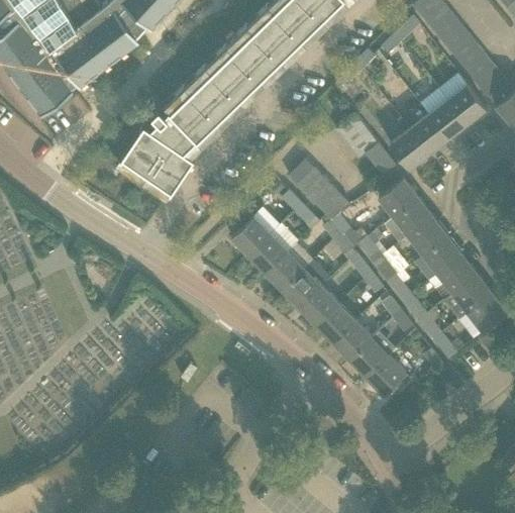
[(0,0),(0,53),(44,112),(77,88),(75,85),(81,81),(83,83),(142,37),(140,34),(150,23),(153,26),(178,0),(0,0)]
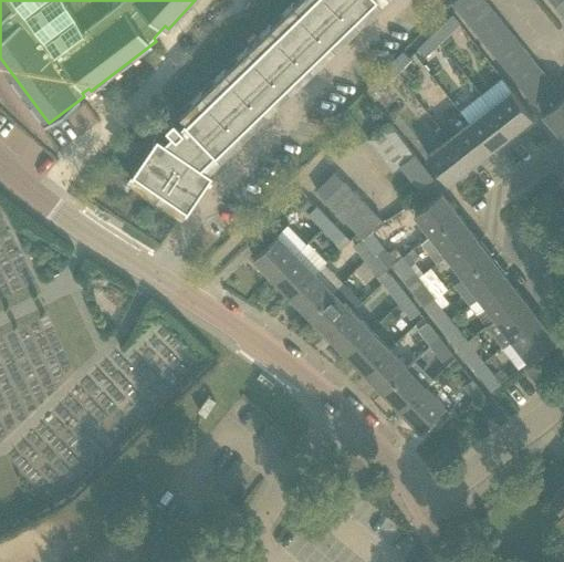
[(302,0),(296,6),(274,28),(251,50),(228,72),(206,94),(181,117),(187,123),(184,127),(177,121),(169,128),(174,133),(169,137),(166,141),(160,137),(131,181),(158,200),(186,219),(216,174),(213,173),(205,167),(218,155),(219,156),(242,133),(265,111),(289,89),(306,71),(311,66),(334,44),(357,22),(378,0),(302,0)]
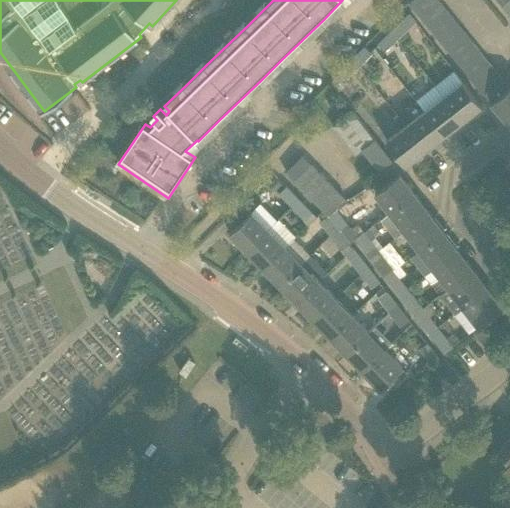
[(423,21),(442,6),(437,0),(416,0),(411,6),(423,21)]
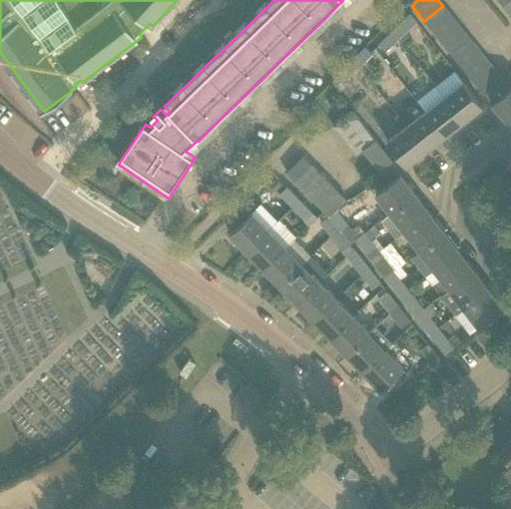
[(510,0),(496,0),(505,11),(510,6),(510,0)]
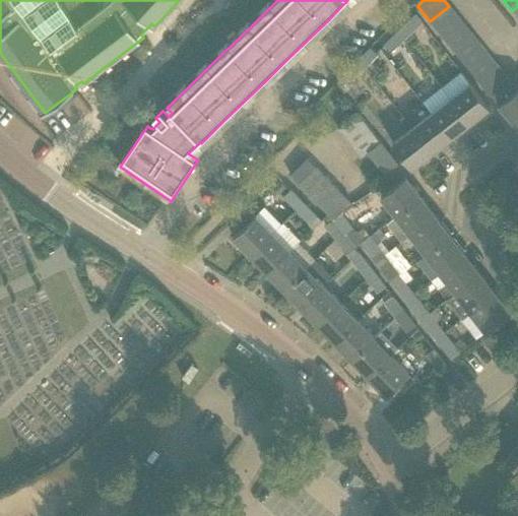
[(457,16),(449,6),(430,21),(438,31),(457,16)]
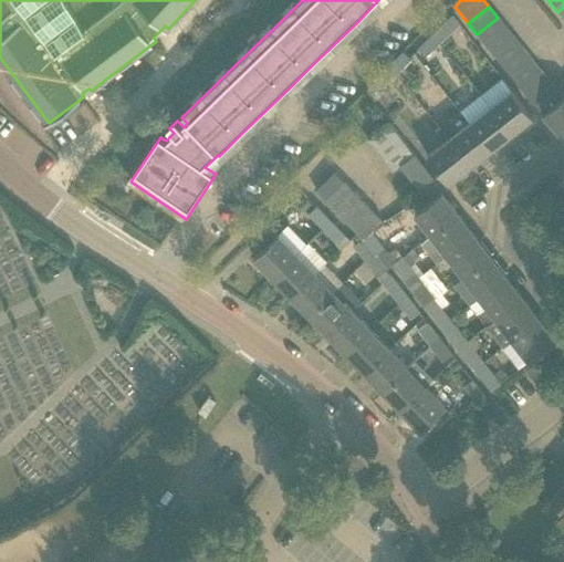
[(435,37),(444,45),(463,28),(455,18),(435,37)]
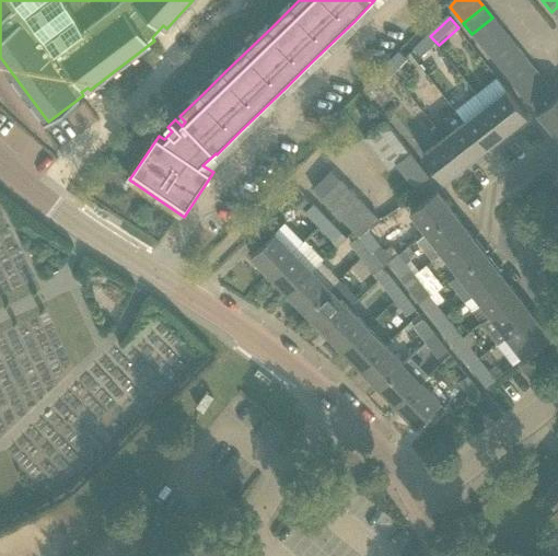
[(492,18),(472,34),(480,45),(501,29),(492,18)]
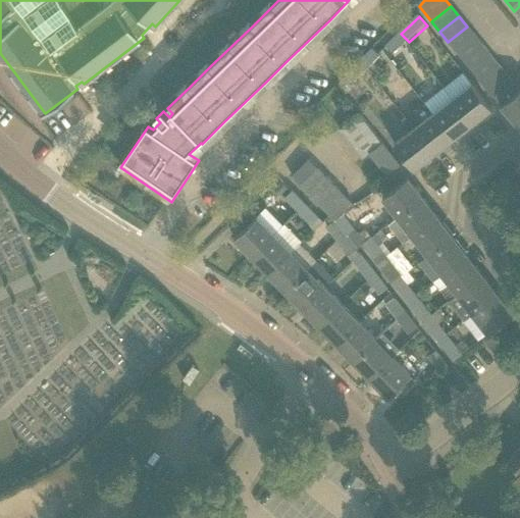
[(475,37),(467,27),(448,42),(456,53),(475,37)]
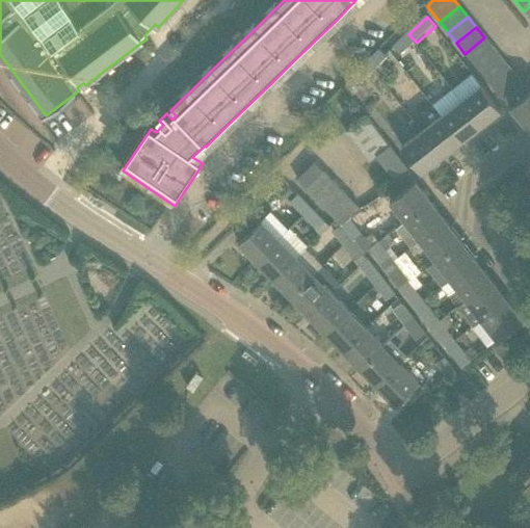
[(408,34),(394,49),(402,57),(417,43),(408,34)]
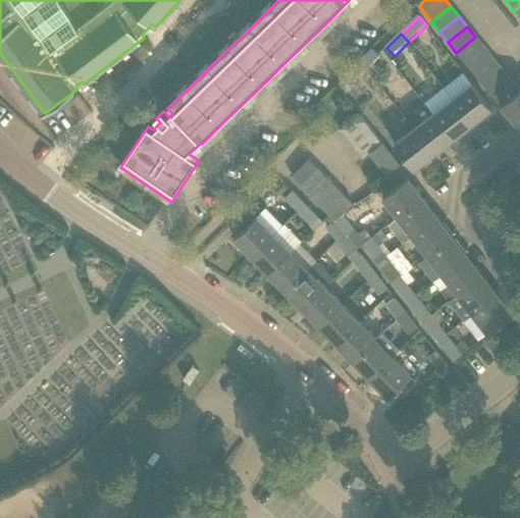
[(475,37),(456,53),(465,63),(484,48),(475,37)]
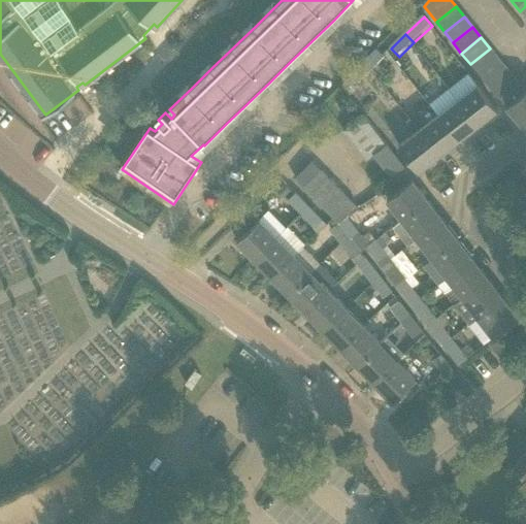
[(490,48),(470,64),(479,74),(498,59),(490,48)]
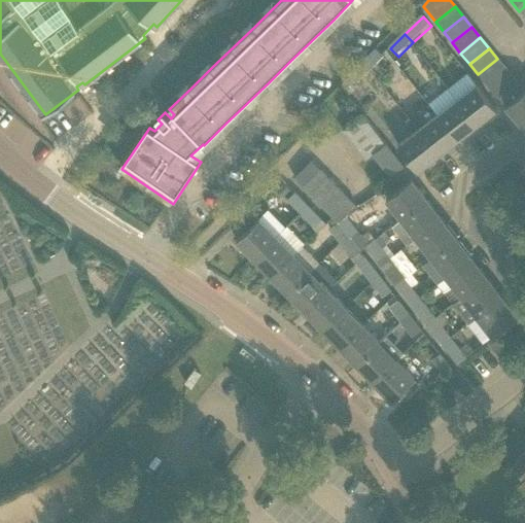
[(377,51),(363,64),(372,72),(384,61),(377,51)]
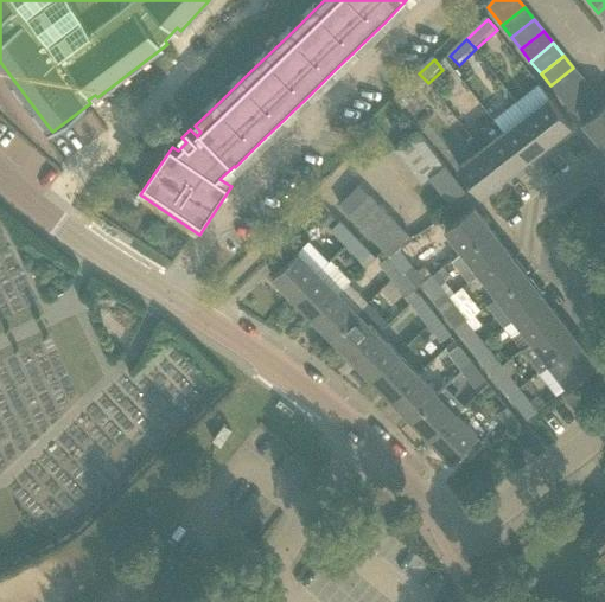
[(573,68),(551,85),(560,97),(583,79),(573,68)]
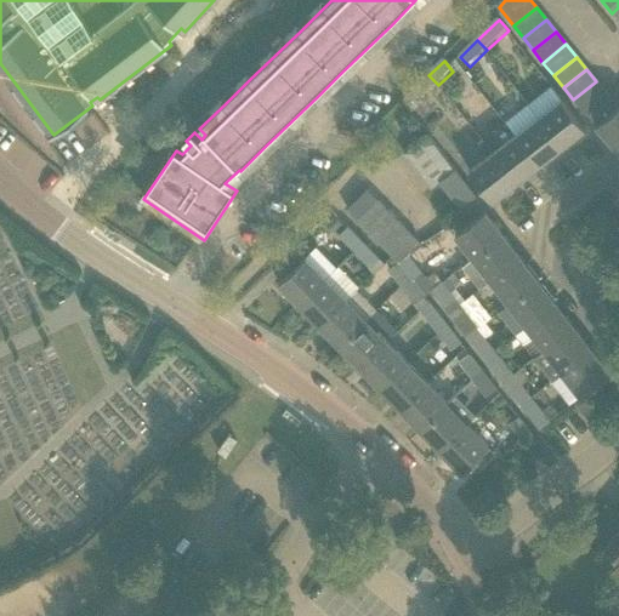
[(438,85),(429,75),(413,92),(422,102),(438,85)]
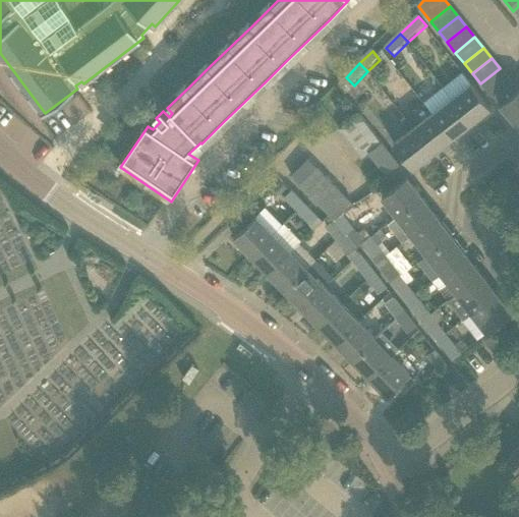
[(500,68),(480,83),(493,99),(512,83),(500,68)]
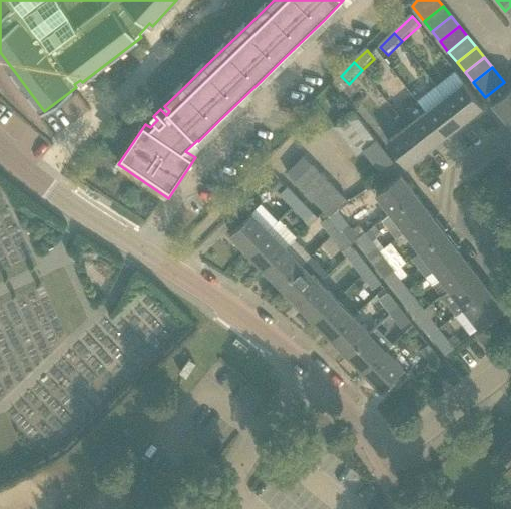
[(484,109),(466,86),(447,102),(464,124),(484,109)]
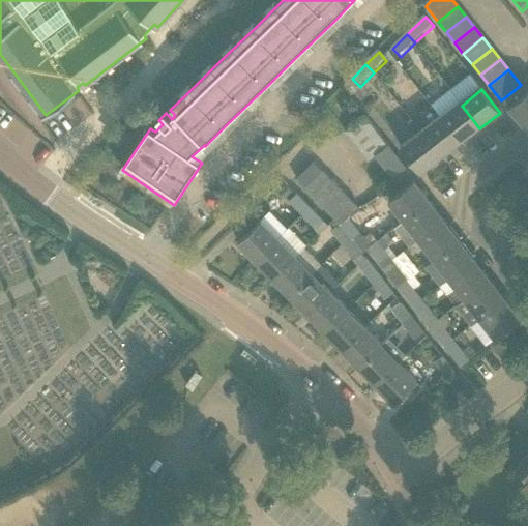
[(527,94),(510,110),(527,129),(527,94)]
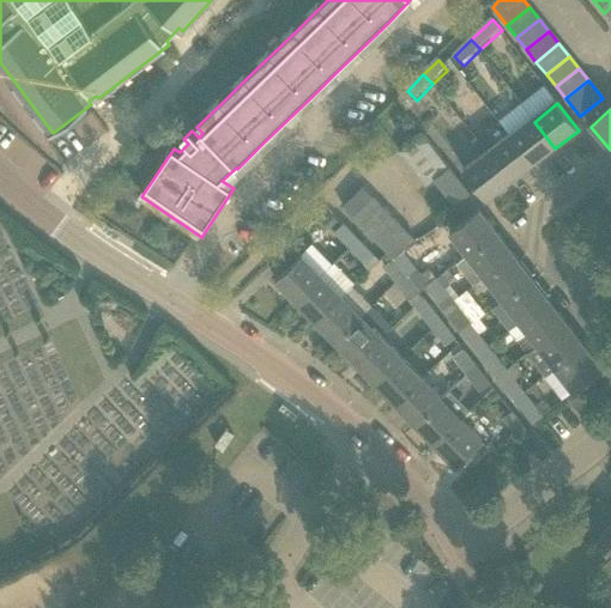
[(534,122),(512,139),(533,166),(555,149),(534,122)]
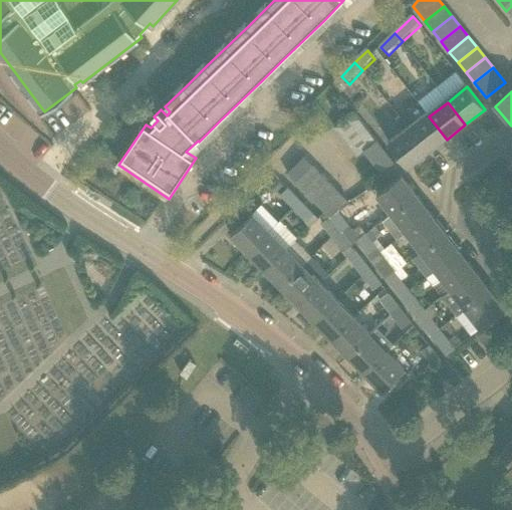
[(337,104),(330,109),(333,112),(339,107),(337,104)]
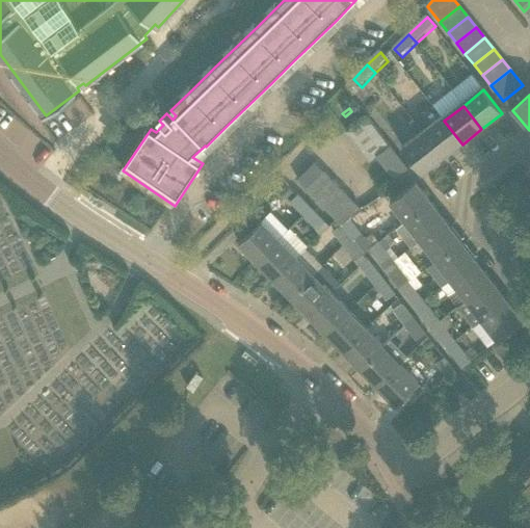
[(369,120),(365,122),(349,134),(372,164),(378,159),(392,149),(369,120)]
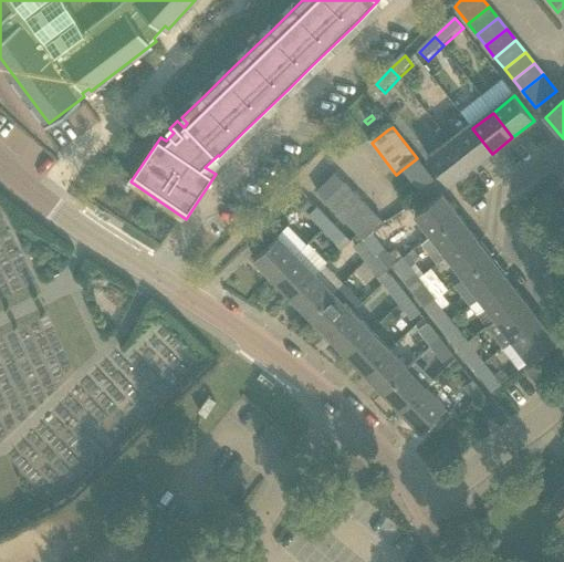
[(492,154),(472,128),(451,145),(471,169),(492,154)]
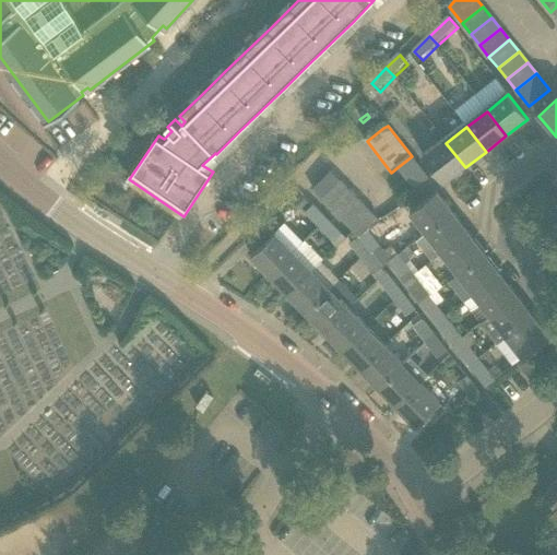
[(446,143),(425,160),(443,185),(465,167),(446,143)]
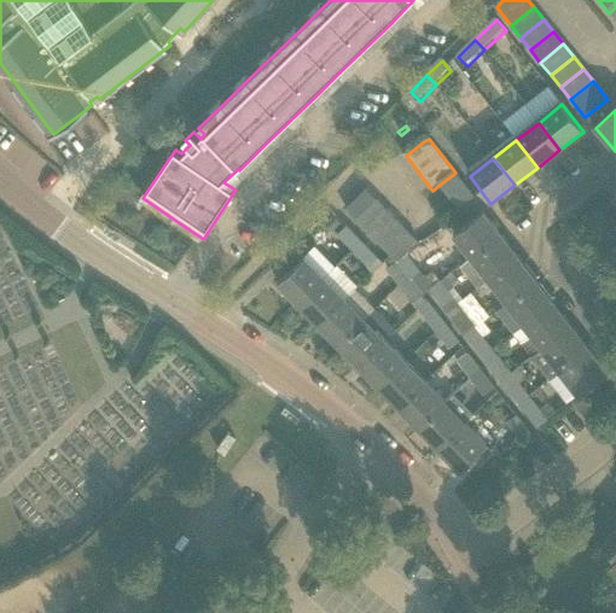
[(455,173),(440,185),(460,210),(475,198),(455,173)]
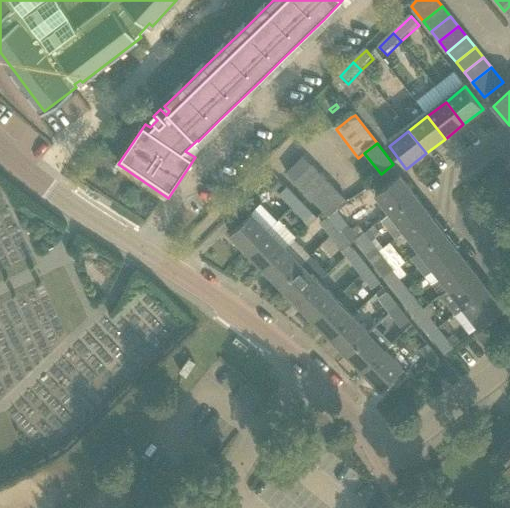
[(296,185),(314,168),(305,159),(288,176),(296,185)]
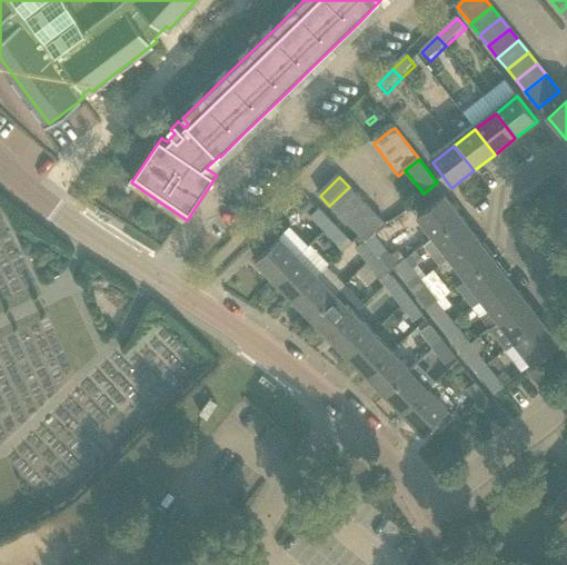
[(358,196),(349,187),(329,206),(339,215),(358,196)]
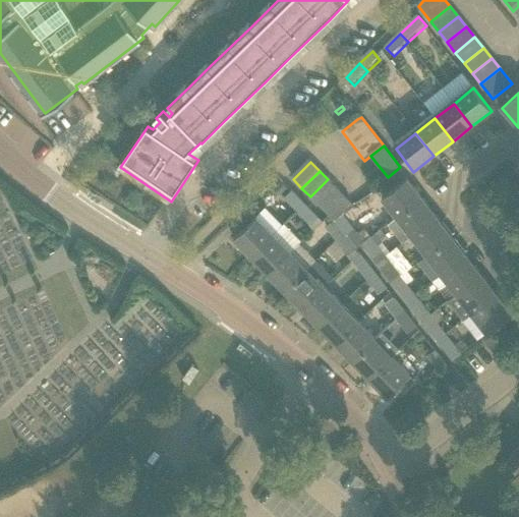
[(336,188),(328,179),(310,196),(319,206),(336,188)]
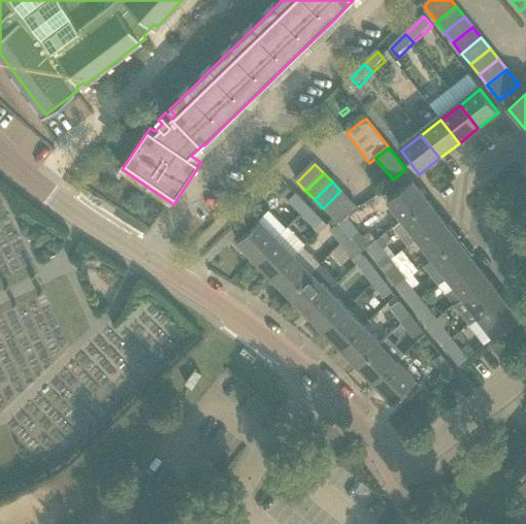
[(404,223),(429,203),(413,184),(389,202),(404,223)]
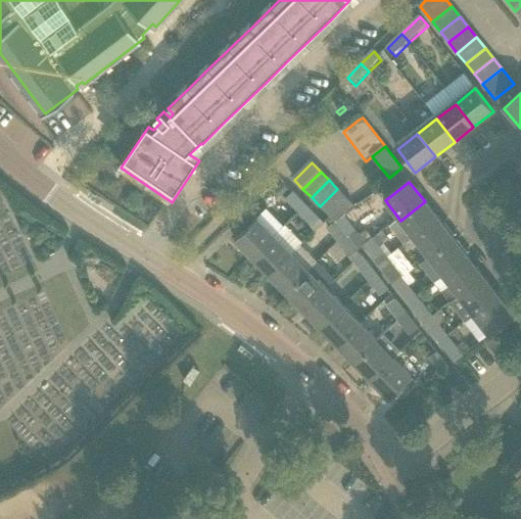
[(337,189),(320,206),(327,215),(345,197),(337,189)]
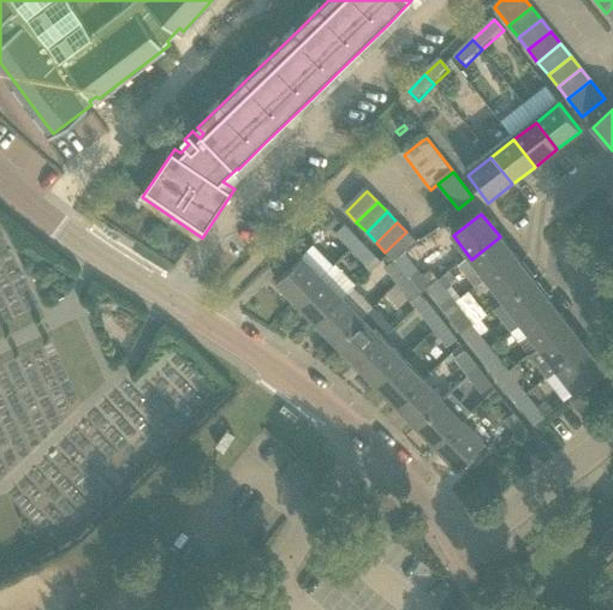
[(353,252),(362,244),(347,228),(338,237),(353,252)]
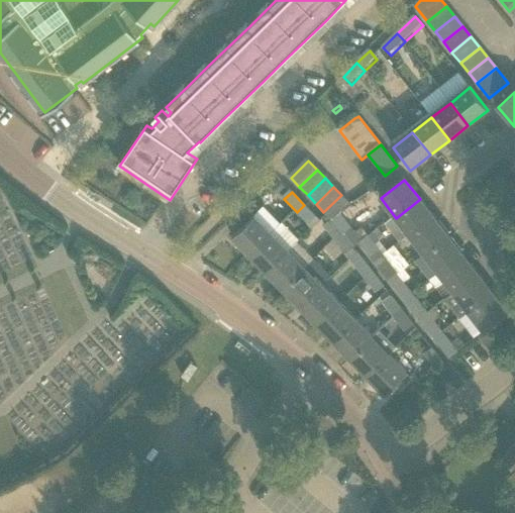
[(341,195),(323,212),(332,220),(333,221),(341,215),(352,207),(341,195)]
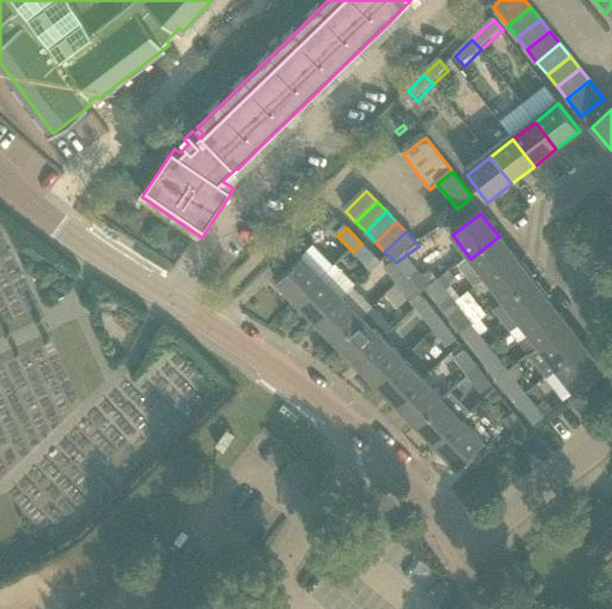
[(516,259),(499,236),(471,259),(487,282),(516,259)]
